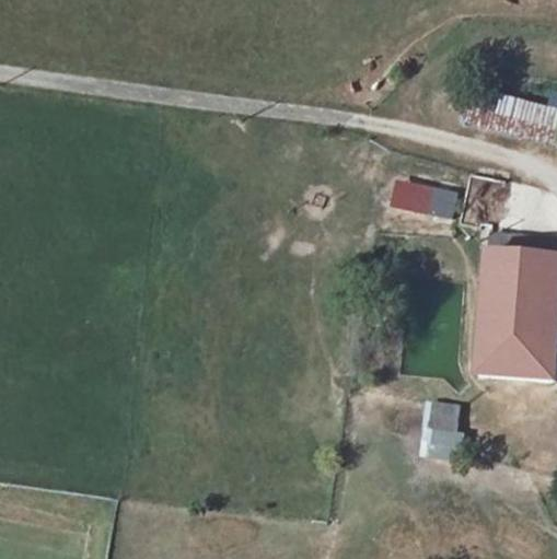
[(467,86),(460,124),(556,143),(556,97),(550,96),(548,104),(467,86)]
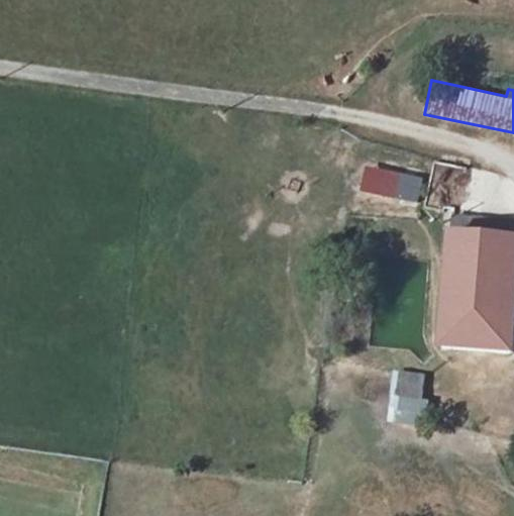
[(429,204),(463,205),(464,166),(430,165),(429,204)]
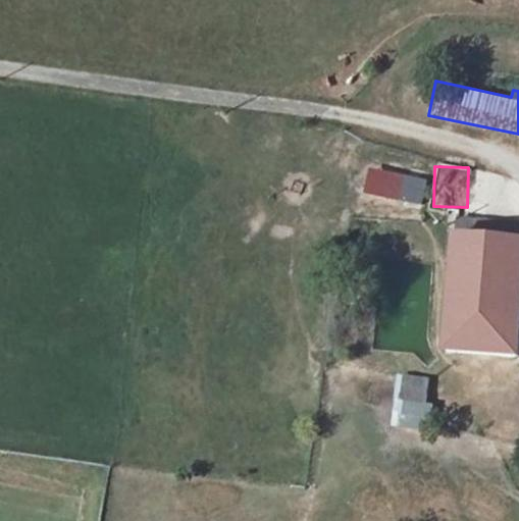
[(361,168),(358,197),(421,203),(424,173),(361,168)]
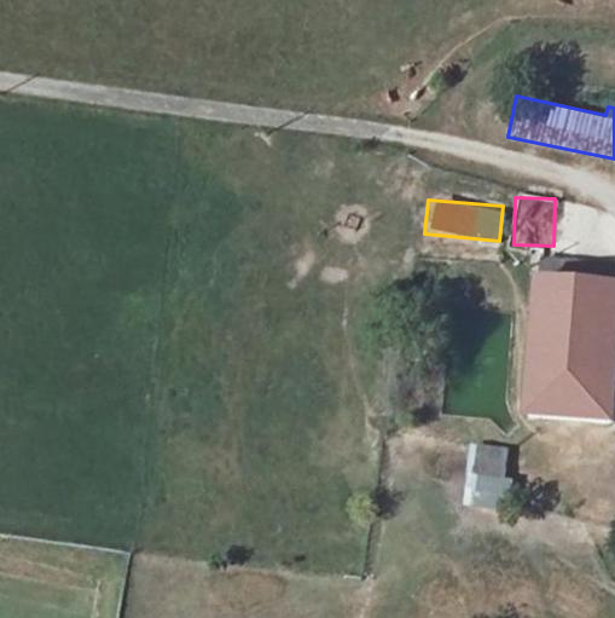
[(527,419),(611,425),(614,387),(614,275),(613,275),(613,266),(541,260),(538,295),(527,419)]
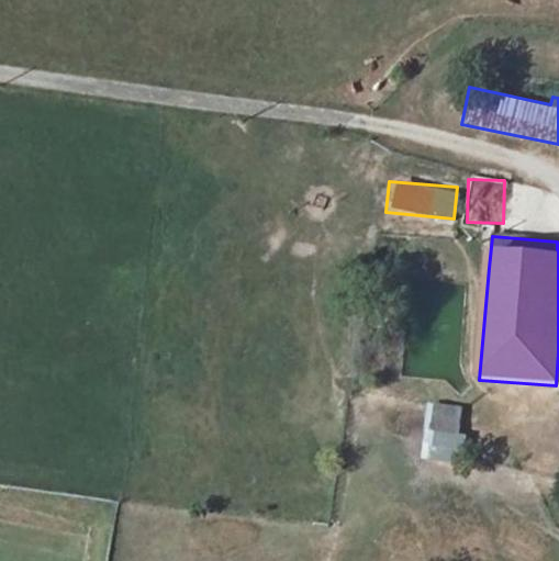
[(433,407),(431,433),(457,436),(460,411),(433,407)]
